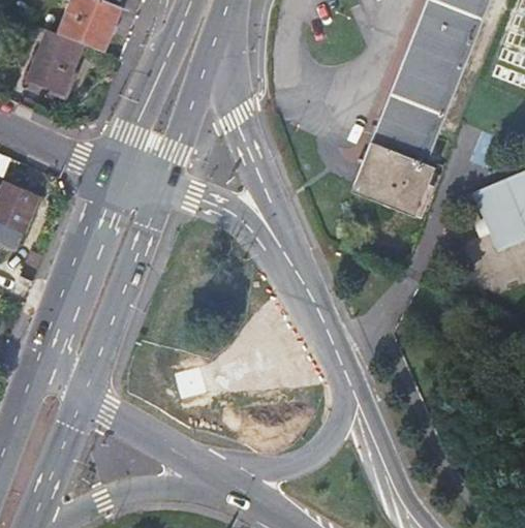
[(73,0),(61,34),(86,43),(104,51),(122,6),(106,0),(73,0)]
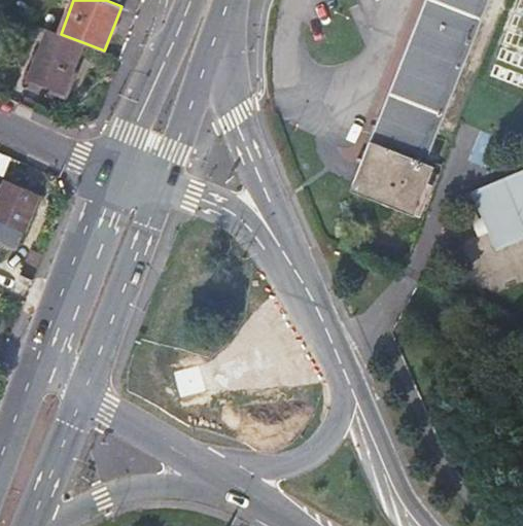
[(434,0),(386,119),(381,116),(361,164),(368,167),(356,195),(415,217),(433,169),(422,164),(488,0),(434,0)]
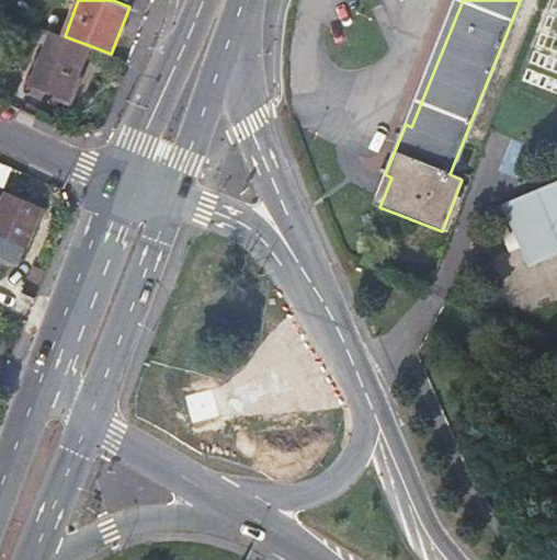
[(555,0),(538,52),(556,57),(556,0),(555,0)]
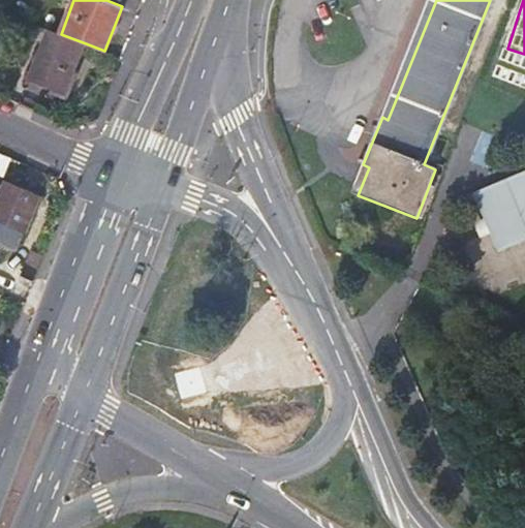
[(61,34),(50,30),(31,80),(67,93),(86,43),(61,34)]
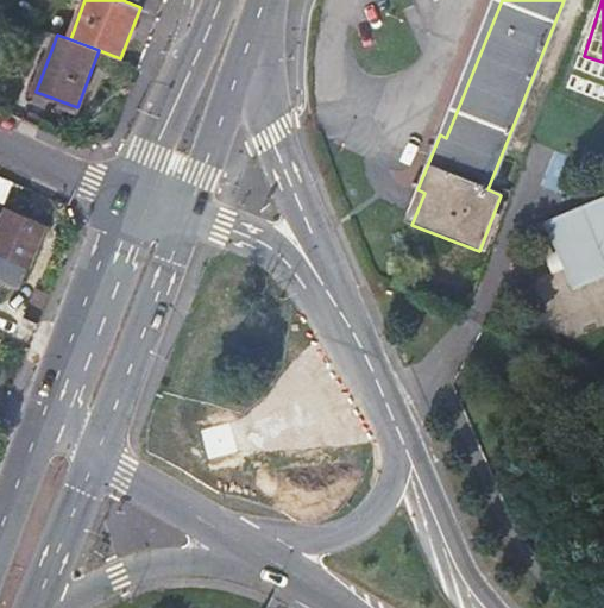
[(603,195),(543,223),(573,293),(603,279),(603,195)]
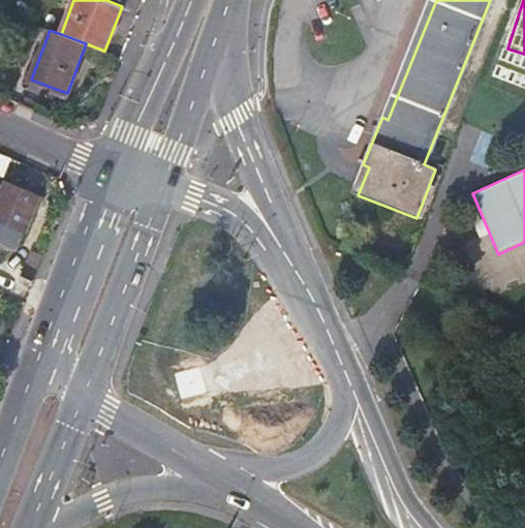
[(5,186),(0,199),(0,223),(27,234),(39,199),(5,186)]
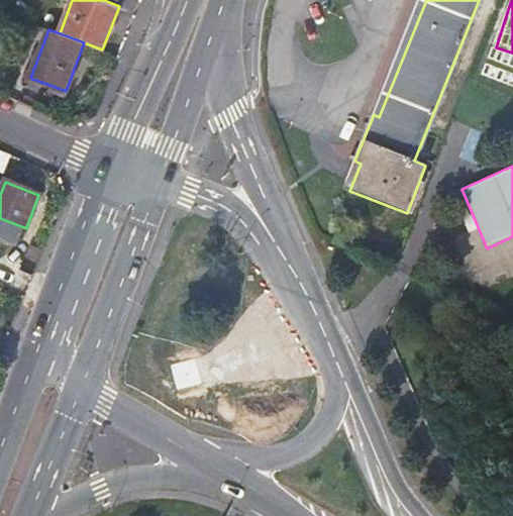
All buildings are outlined.
